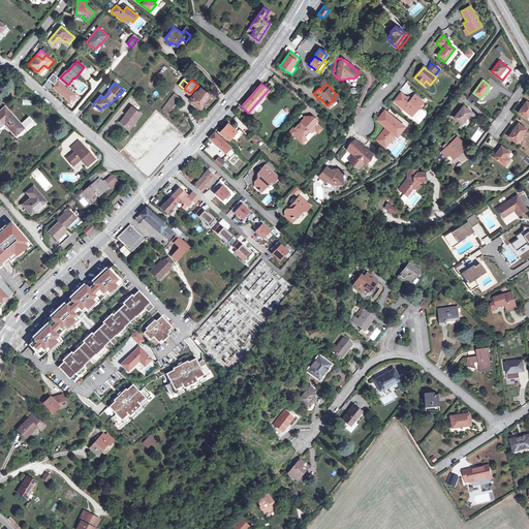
[(201,88),(197,85),(190,93),(194,96),(201,88)]
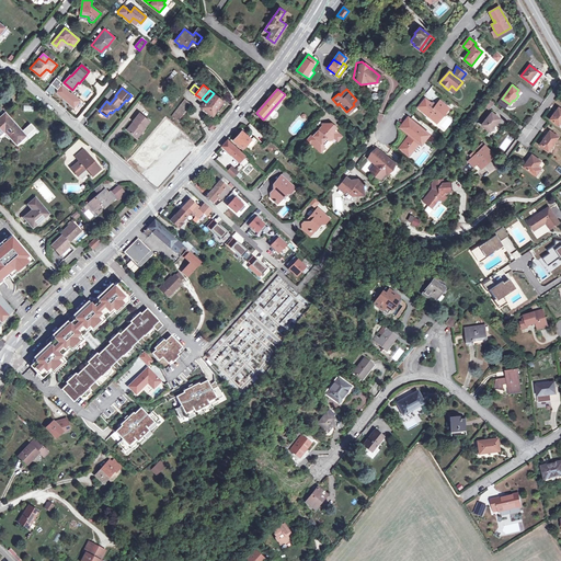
[(224,101),(214,93),(206,102),(203,107),(213,116),(221,105),(224,102),(224,101)]
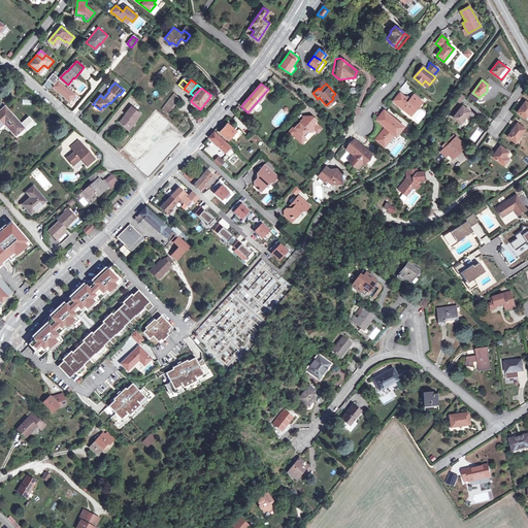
[(174,93),(171,97),(162,108),(169,114),(177,103),(182,99),(174,93)]
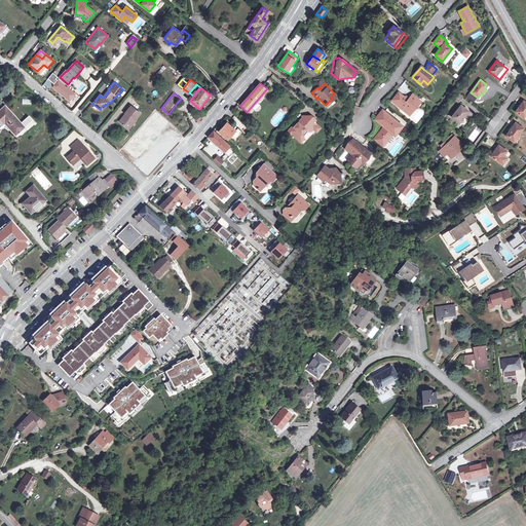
[(414,99),(411,96),(409,98),(408,100),(404,97),(399,92),(391,101),(401,109),(406,113),(410,109),(412,111),(420,101),(416,97),(414,99)]
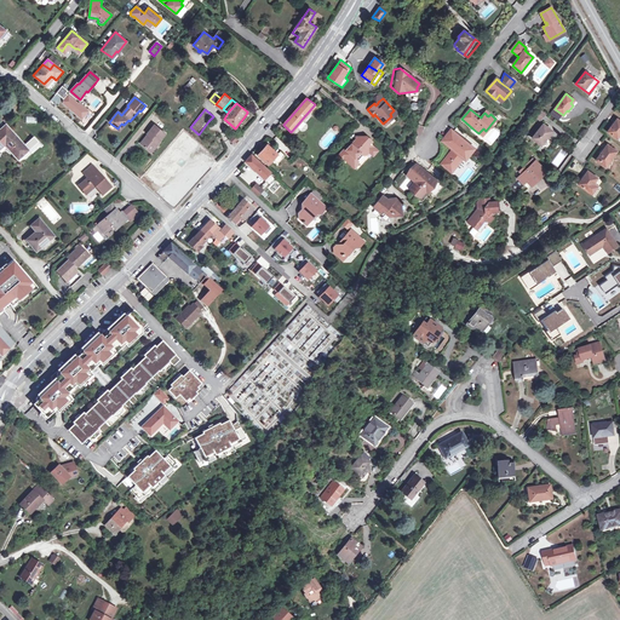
[(535,118),(540,121),(545,114),(540,110),(535,118)]
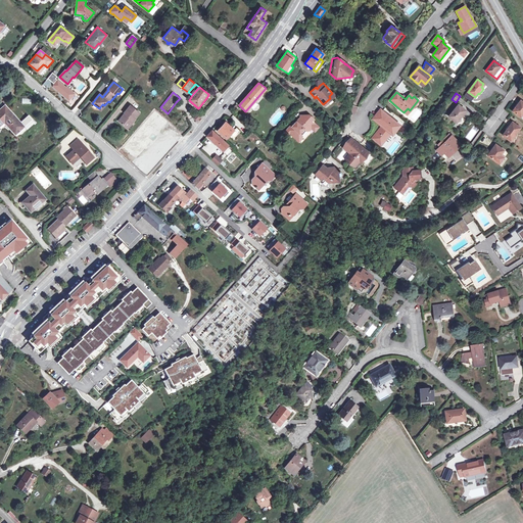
[(522,111),(522,101),(520,100),(513,111),(520,116),(522,111)]
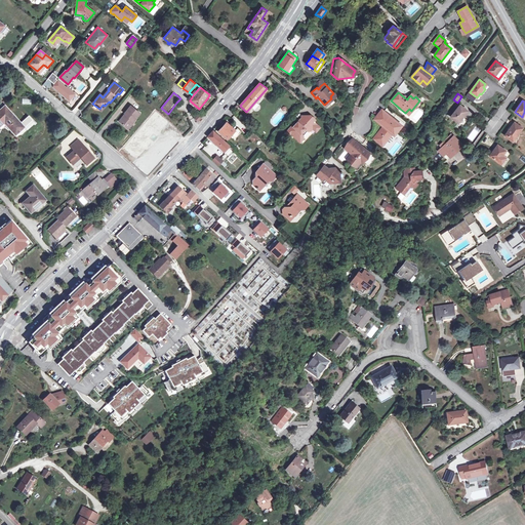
[(450,117),(457,123),(462,117),(467,111),(459,105),(450,117)]
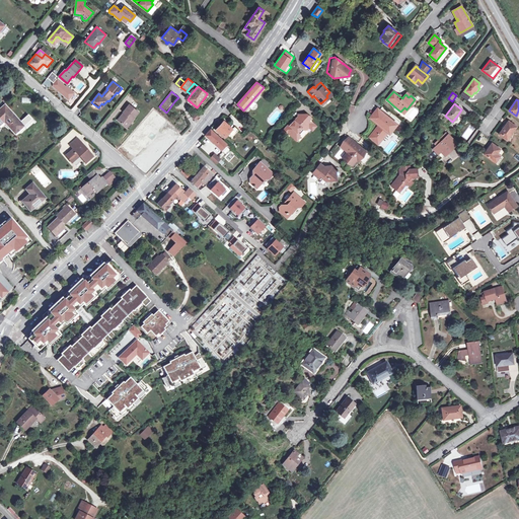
[(0,123),(3,121),(15,134),(24,126),(5,104),(0,108),(0,123)]
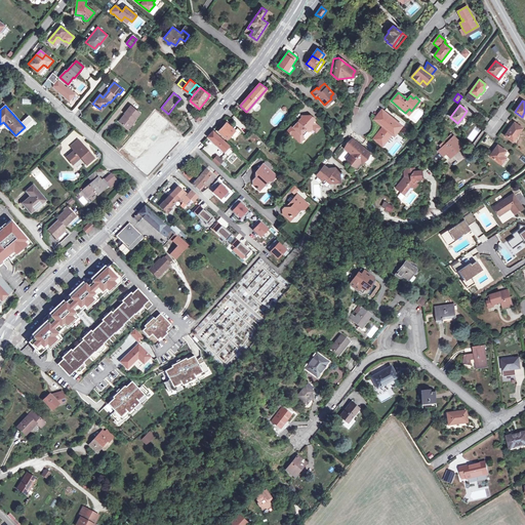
[(127,123),(131,126),(134,122),(134,121),(140,114),(131,106),(125,114),(119,121),(125,126),(127,123)]
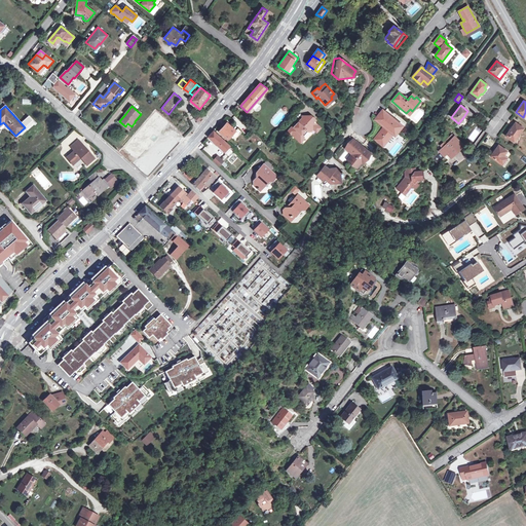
[(383,111),(382,110),(374,119),(376,120),(383,111)]
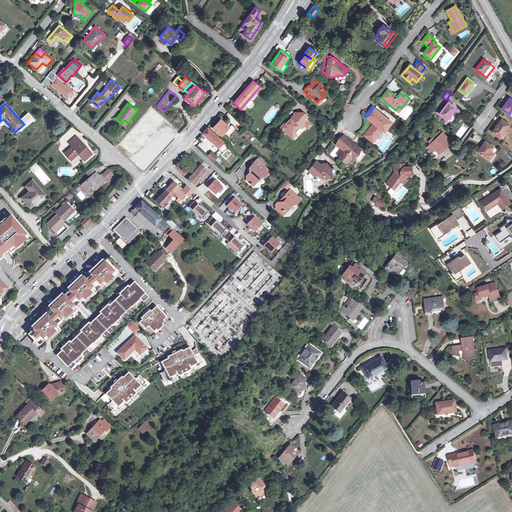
[(390,121),(373,108),(366,117),(374,124),(367,134),(375,140),(383,130),(381,128),(383,126),(385,128),(385,127),(389,121),(390,121)]
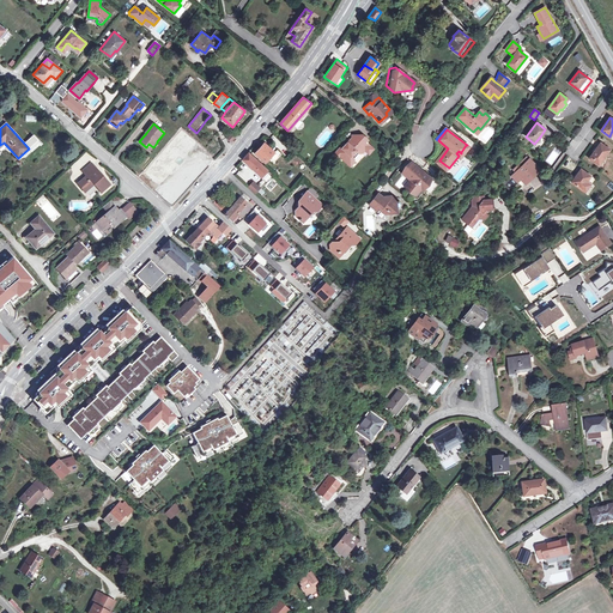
[(363,135),(351,135),(351,141),(349,141),(345,146),(344,144),(334,156),(338,159),(340,158),(350,167),(353,163),(353,159),(358,153),(362,153),(364,151),(368,155),(372,150),(365,143),(362,143),(363,135)]
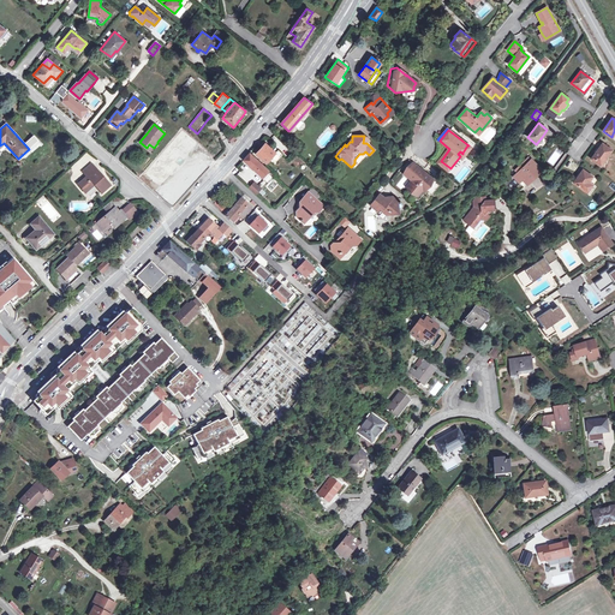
[(542,137),(536,144),(542,148),(547,141),(542,137)]
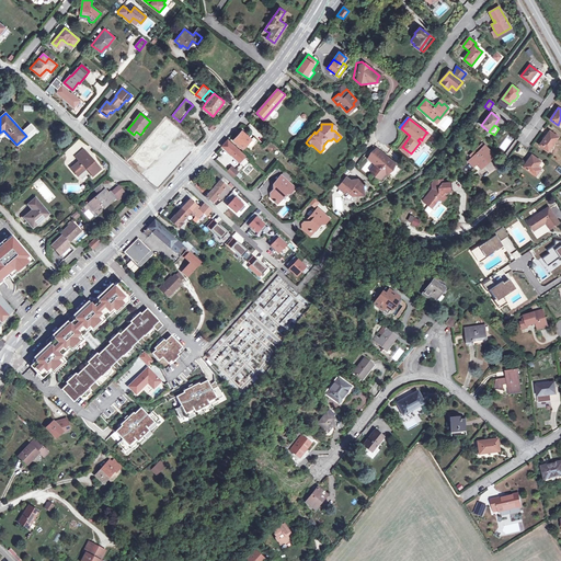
[(251,139),(242,130),(233,141),(242,149),(251,139)]
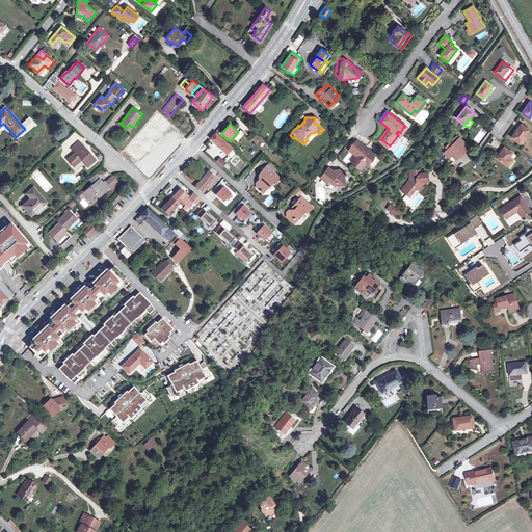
[(524,135),(525,136),(529,130),(521,124),(511,137),(519,142),(524,135)]
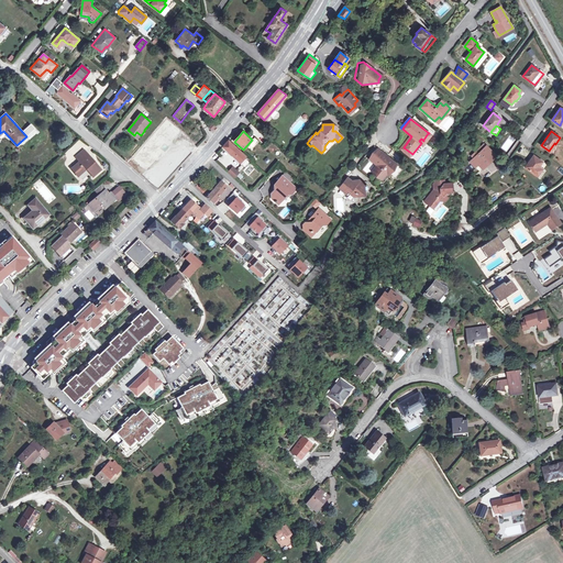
[(506,152),(516,139),(509,134),(500,147),(506,152)]
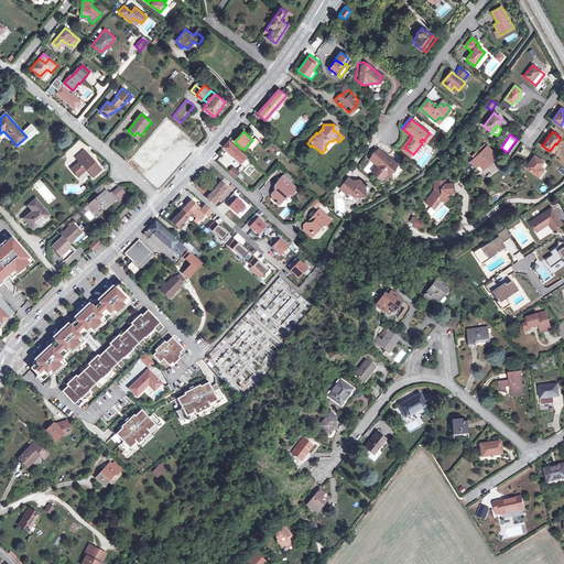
[(259,142),(255,138),(252,140),(248,145),(252,149),(259,142)]
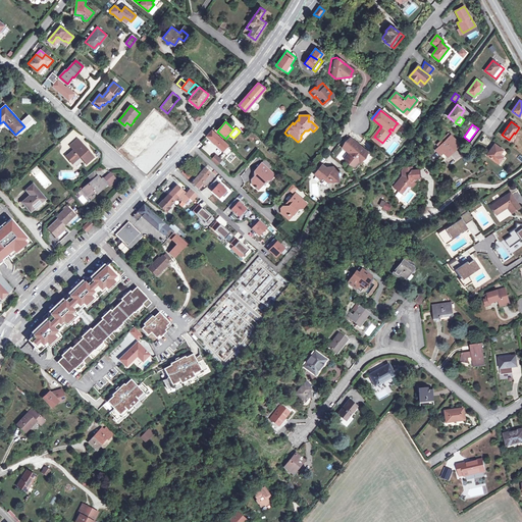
[(227,145),(212,131),(206,136),(222,150),(227,145)]
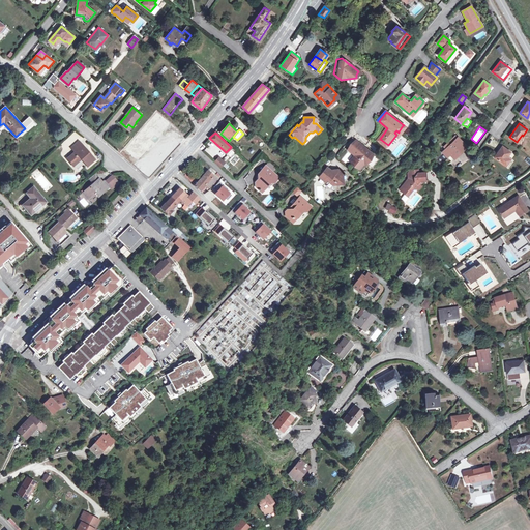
[(447,155),(452,159),(466,147),(454,136),(446,144),(449,146),(443,152),(446,156),(447,155)]
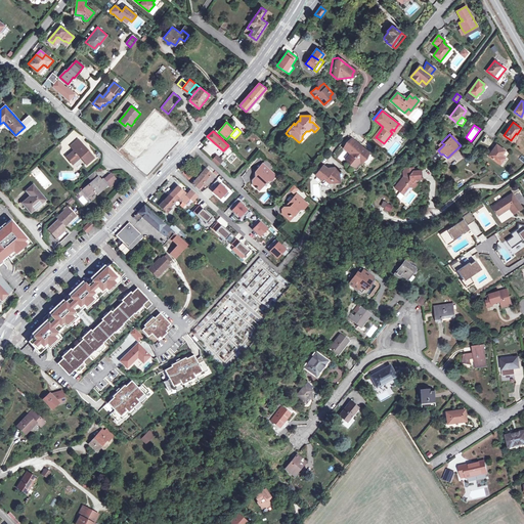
[(384,143),(376,137),(373,140),(382,146),(384,143)]
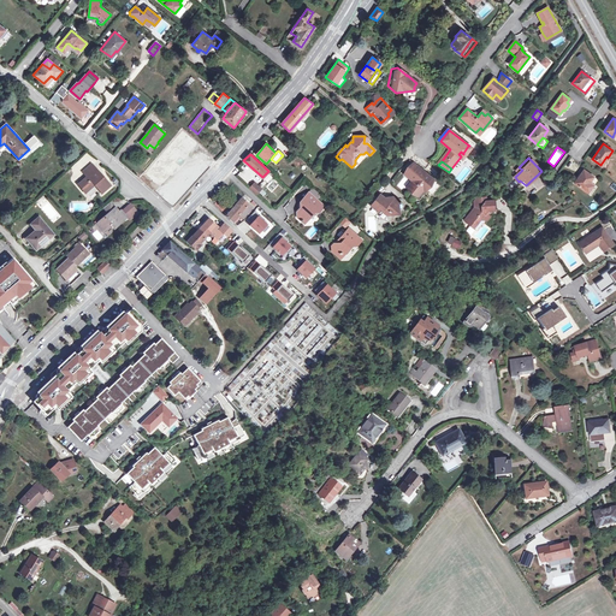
[(420,172),(410,164),(409,166),(419,175),(420,172)]
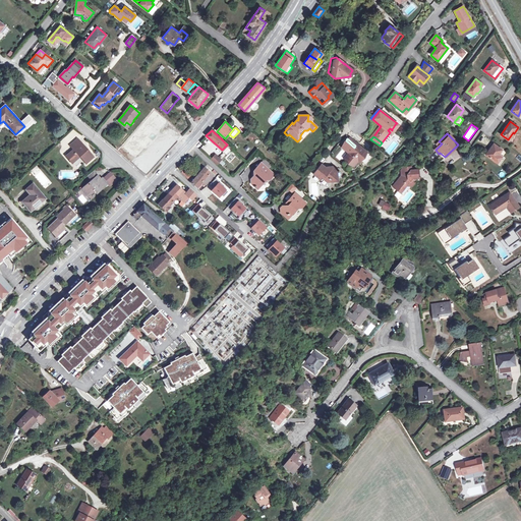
[(85,164),(94,157),(77,139),(70,146),(73,149),(66,156),(72,163),(79,156),(85,164)]
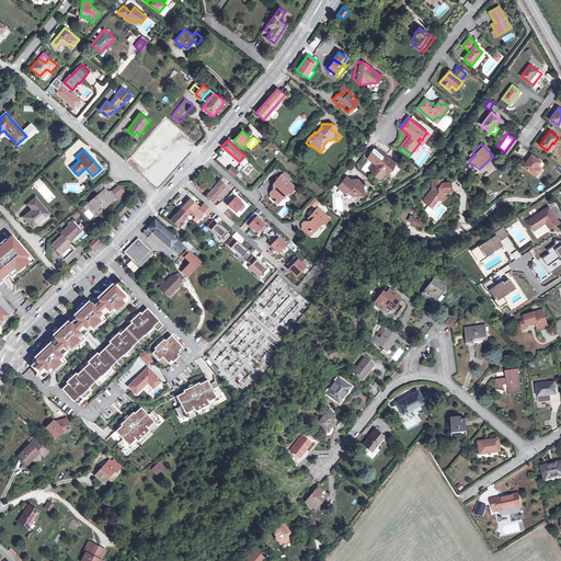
[(381,159),(373,151),(366,159),(368,161),(374,164),(368,171),(375,175),(380,170),(384,172),(385,173),(391,164),(382,157),(381,159)]
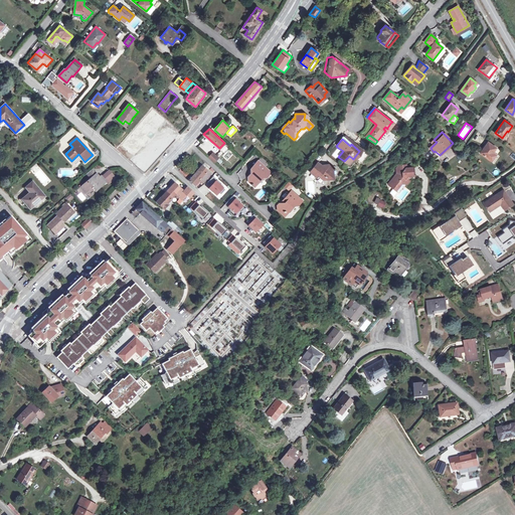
[(491,153),(492,154),(496,148),(488,143),(480,153),(487,158),(491,153)]
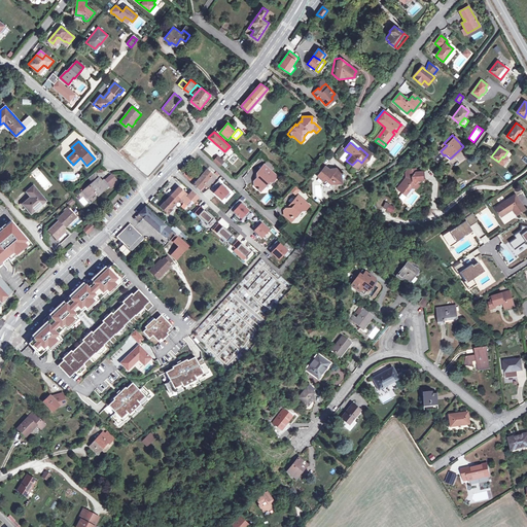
[(219,166),(223,162),(217,156),(213,161),(219,166)]
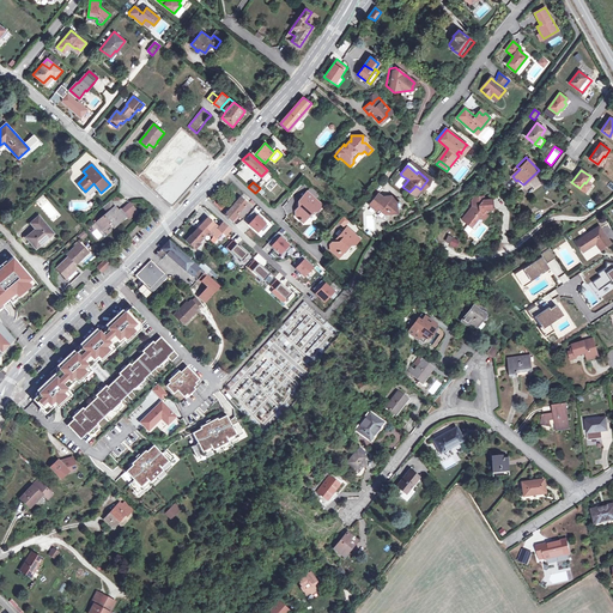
[(315,196),(320,193),(313,186),(308,190),(315,196)]
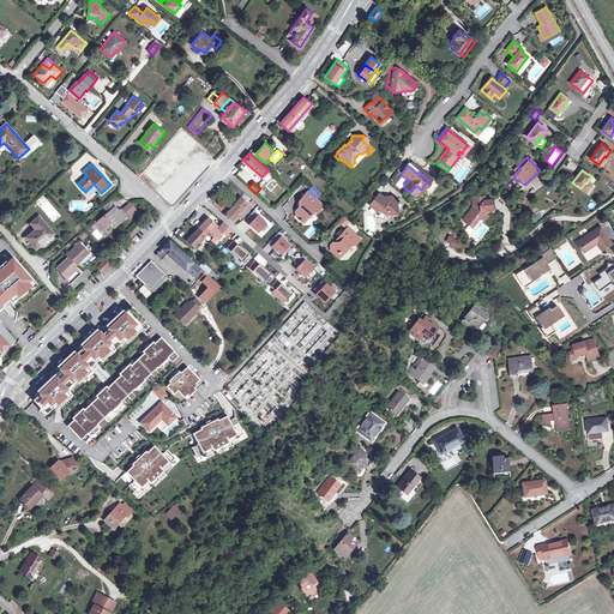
[(416,186),(410,192),(414,196),(420,188),(416,186)]
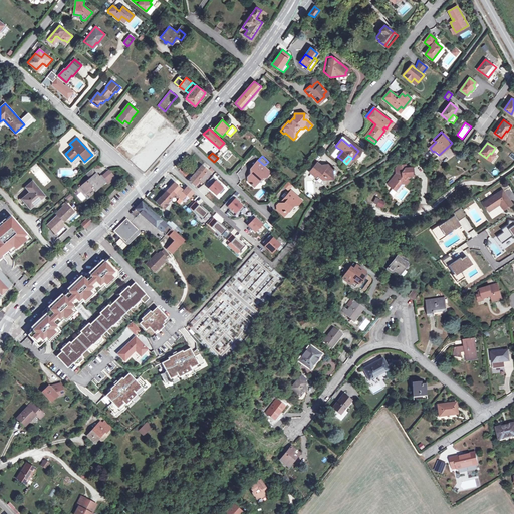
[(254,183),(257,183),(263,176),(267,176),(269,173),(262,168),(264,165),(258,160),(251,168),(254,170),(253,171),(253,174),(250,174),(249,176),(249,180),(251,183),(251,184),(253,183),(254,183)]
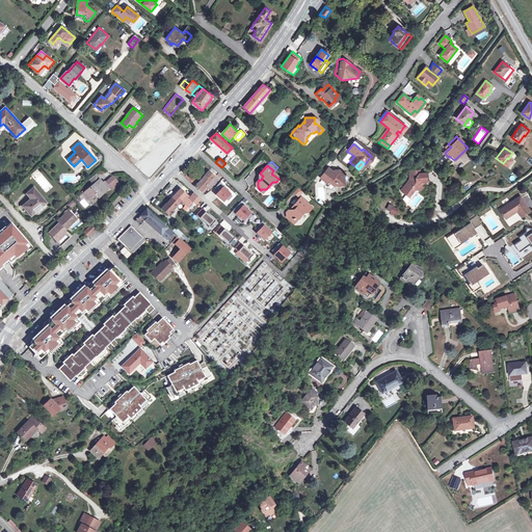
[(337,169),(333,174),(329,170),(325,167),(317,177),(323,182),(326,178),(328,180),(326,182),(330,185),(334,182),(337,185),(341,180),(338,177),(341,174),(337,169)]
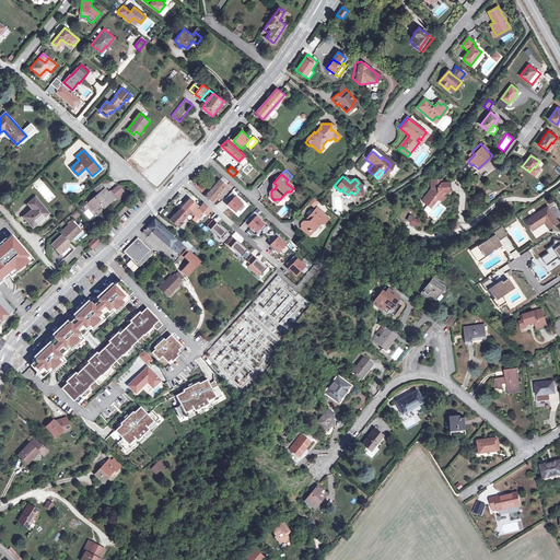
[(286,183),(293,188),(295,186),(288,179),(286,183)]
